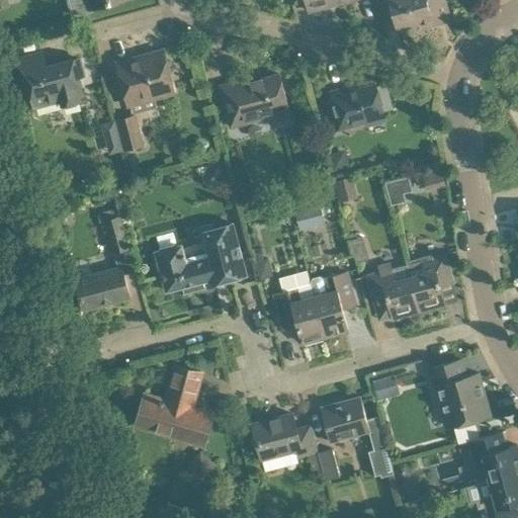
[(90,7),(116,0),(68,0),(73,17),(91,12),(90,7)]
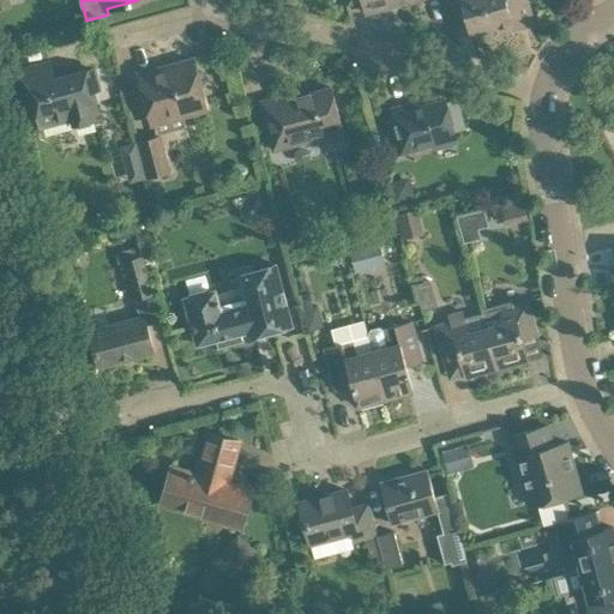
[(345,0),(348,6),(363,2),(366,13),(397,5),(396,0),(345,0)]
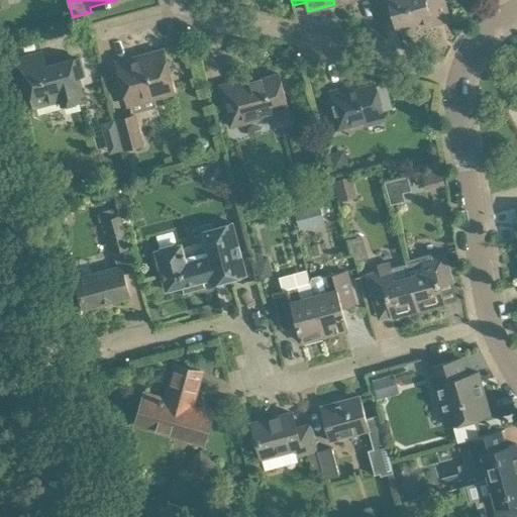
[(389,0),(397,28),(431,19),(432,24),(448,19),(442,0),(389,0)]
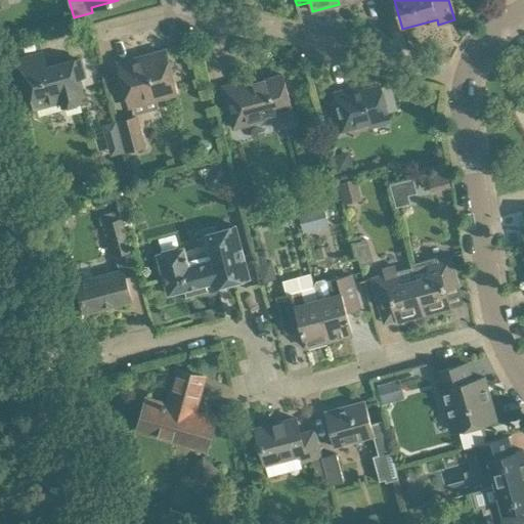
[(170,71),(165,51),(119,63),(130,105),(177,93),(170,71)]
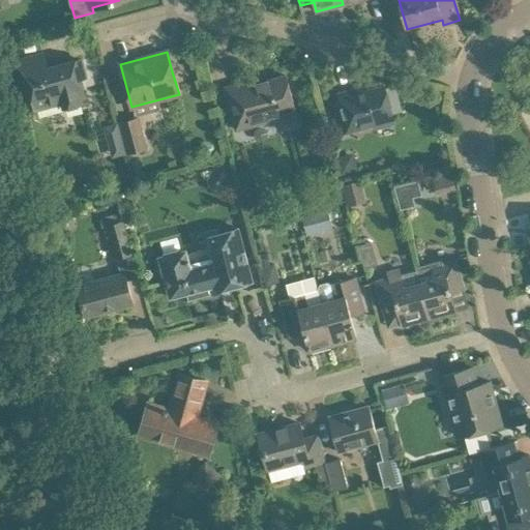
[(62,100),(64,107),(82,102),(81,95),(84,94),(80,78),(85,77),(80,59),(47,68),(43,55),(15,62),(21,87),(29,85),(35,108),(62,100)]
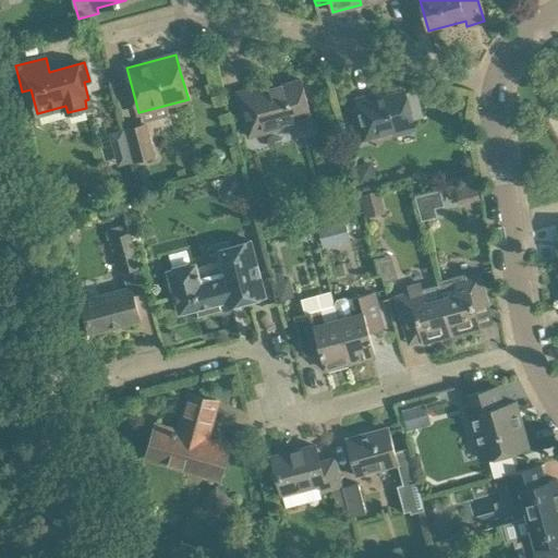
[(237,93),(243,113),(249,136),(295,124),(296,129),(299,132),(304,134),(308,132),(311,129),(311,124),(310,120),(313,119),(306,100),(301,80),(269,87),(268,84),(237,93)]
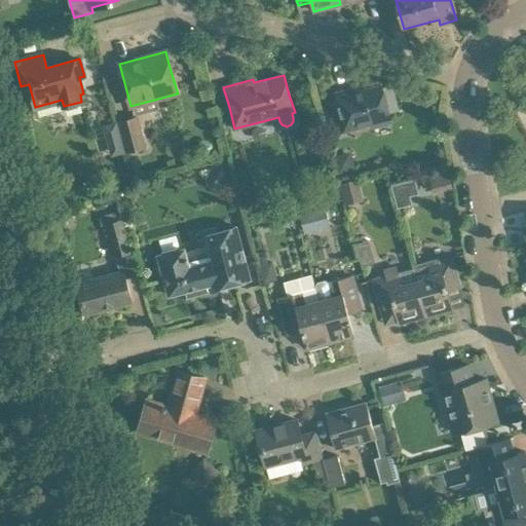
[(332,110),(337,133),(373,123),(372,119),(387,114),(389,122),(391,121),(388,112),(399,110),(392,85),(382,88),(381,85),(351,94),(350,89),(336,94),(340,108),(332,110)]
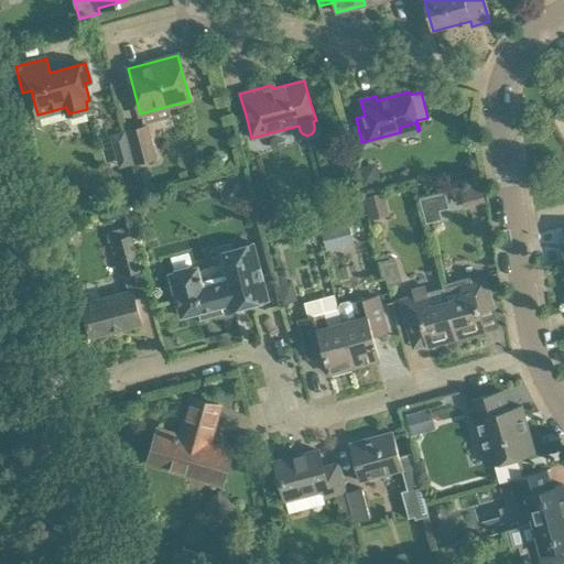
[(127,131),(136,163),(155,158),(147,126),(127,131)]
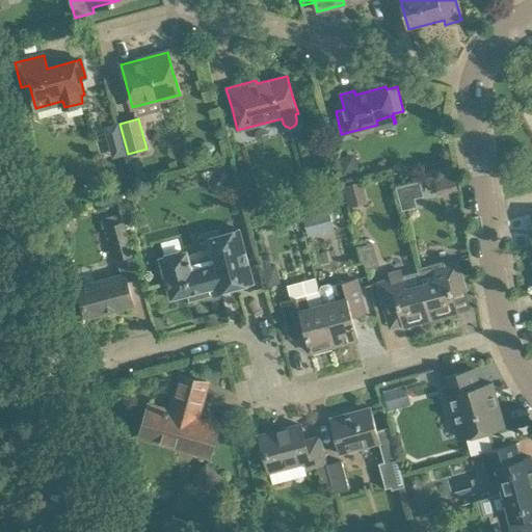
[(446,148),(445,148),(444,148),(443,148),(442,148),(441,149),(440,150),(439,151),(439,152),(439,153),(439,154),(439,155),(439,156),(439,157),(440,157),(441,158),(441,159),(442,159),(443,159),(444,160),(445,159),(446,159),(447,159),(448,158),(449,158),(449,157),(450,156),(450,155),(450,154),(450,153),(450,152),(450,151),(449,150),(448,149),(447,149),(447,148),(446,148)]
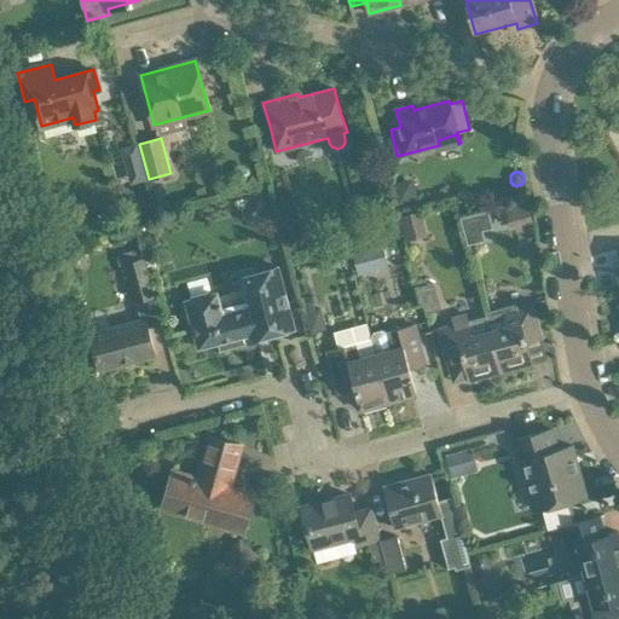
[(398,206),(418,200),(411,178),(392,184),(398,206)]
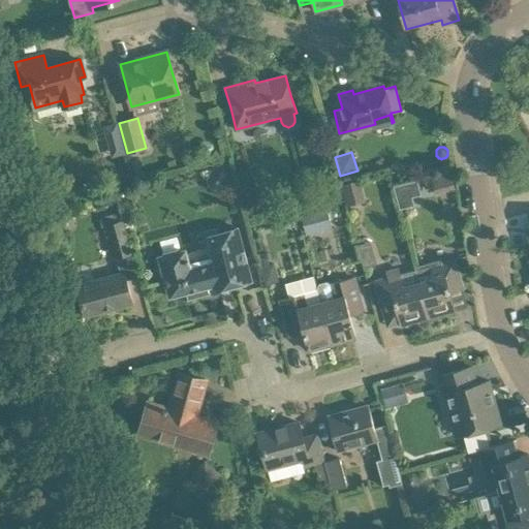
[(143,175),(138,158),(131,160),(136,177),(143,175)]
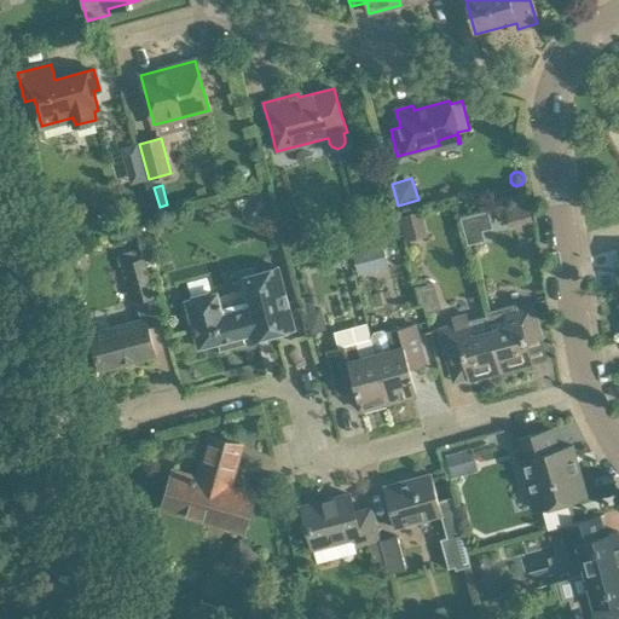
[(505,208),(510,225),(531,220),(527,203),(505,208)]
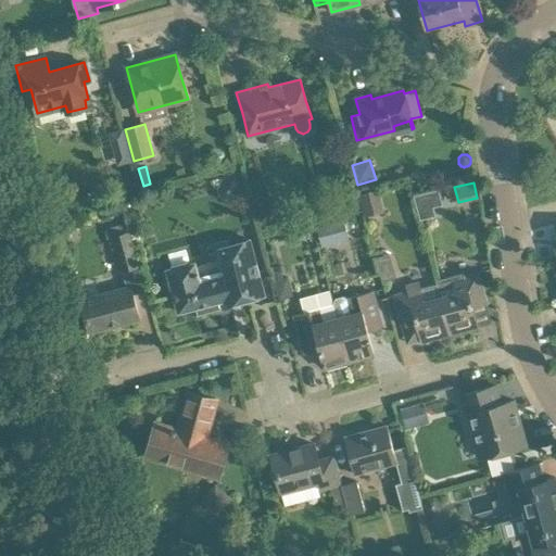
[(413,193),(419,220),(451,212),(444,186),(413,193)]
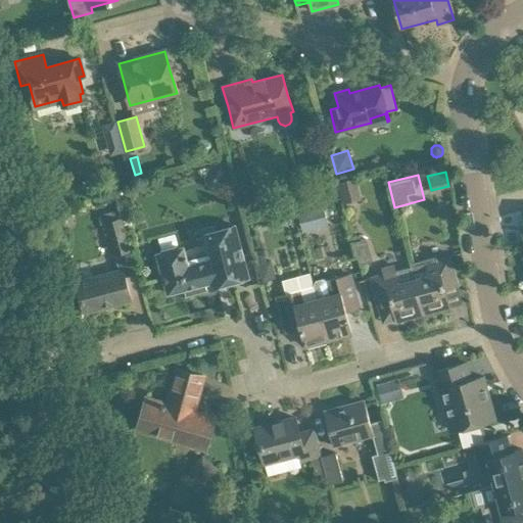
[(362,198),(357,178),(338,182),(344,203),(362,198)]
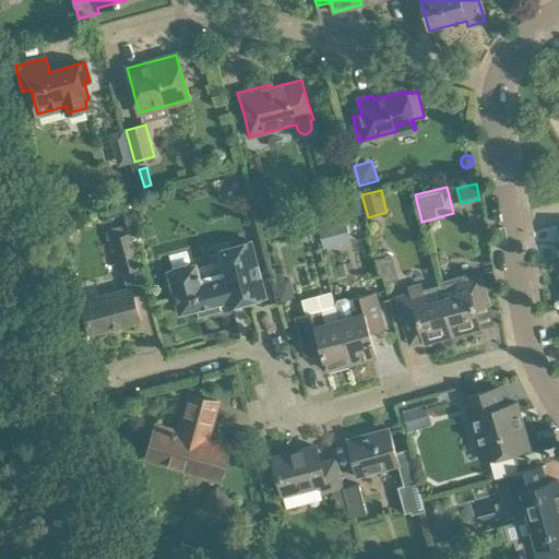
[(323,247),(351,239),(346,219),(318,226),(323,247)]
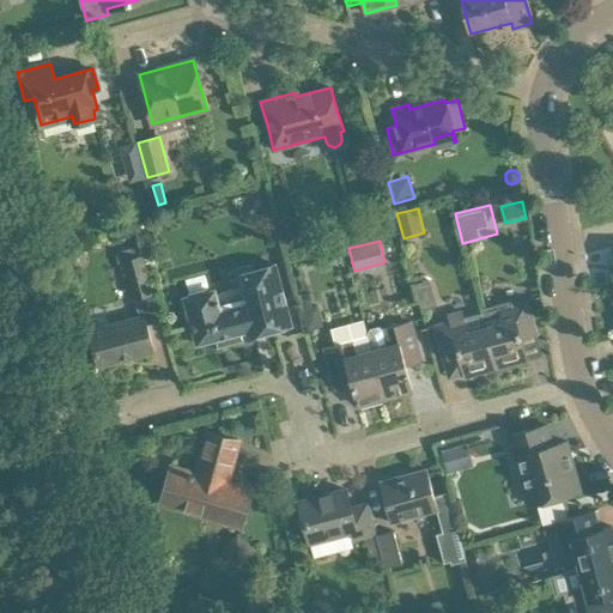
[(133,298),(151,293),(141,256),(123,261),(133,298)]
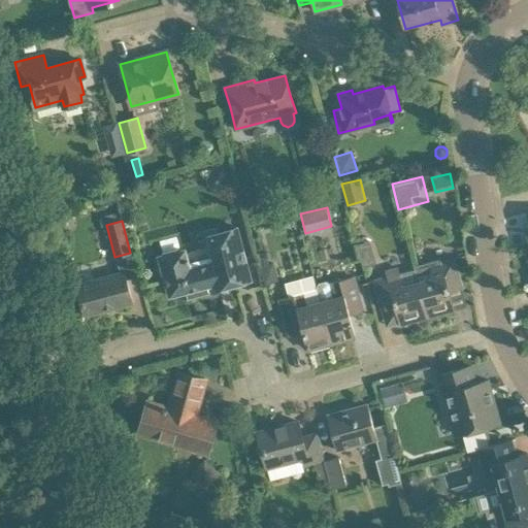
[(237,228),(219,233),(218,227),(201,231),(205,246),(211,245),(216,262),(189,269),(184,251),(183,251),(182,248),(162,253),(162,257),(160,257),(165,276),(170,296),(187,292),(189,297),(209,292),(207,286),(211,285),(212,290),(227,286),(251,279),(245,260),(237,228)]
